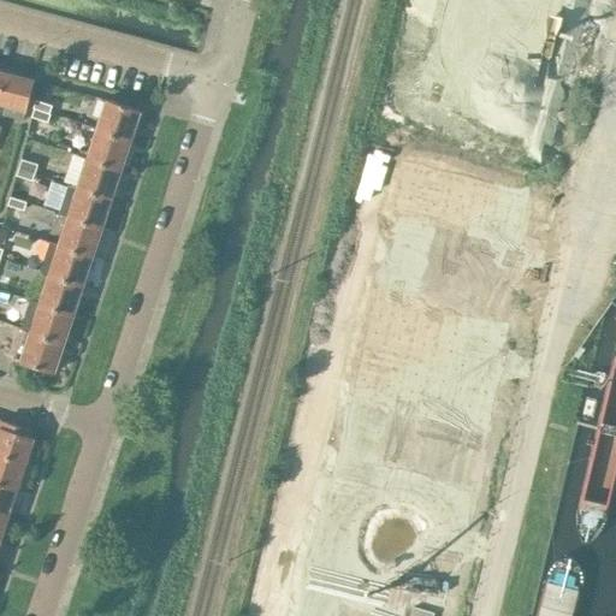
[(132,140),(142,110),(106,98),(96,128),(132,140)]
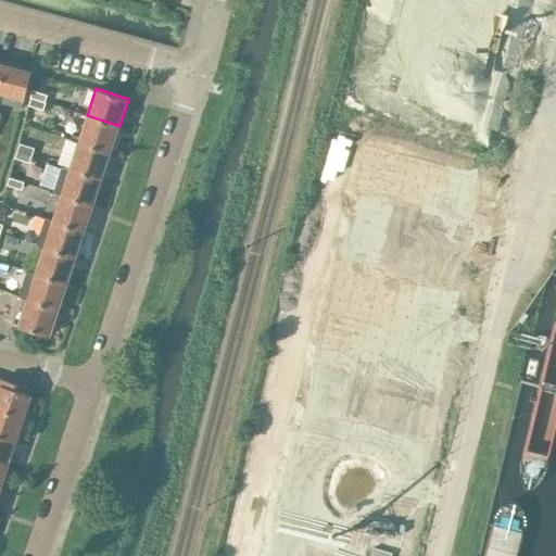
[(47,96),(33,90),(30,98),(45,102),(47,96)]
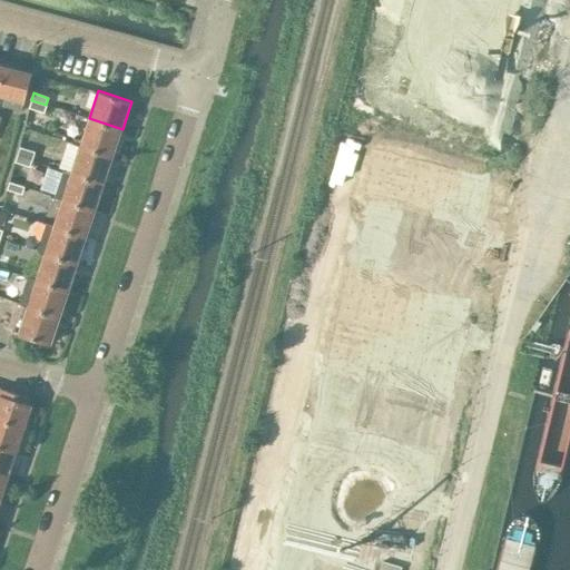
[(1,98),(0,102),(0,141),(10,145),(21,104),(1,98)]
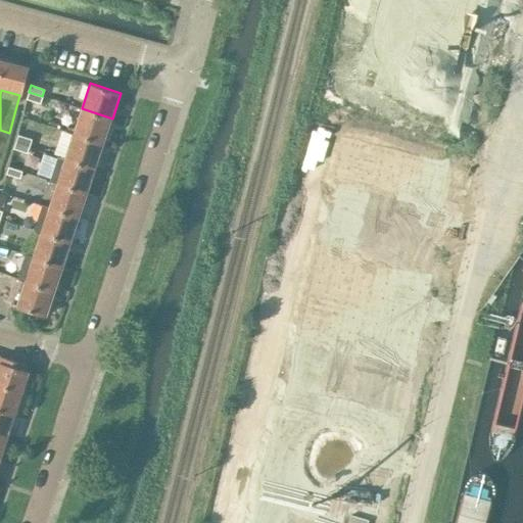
[(67,112),(70,104),(55,99),(52,107),(67,112)]
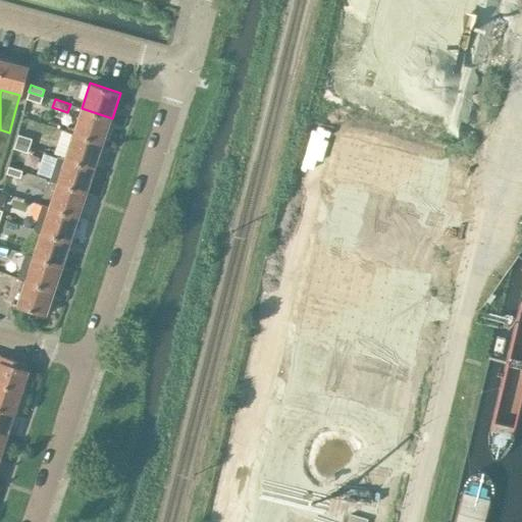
[(104,143),(112,118),(82,108),(73,133),(104,143)]
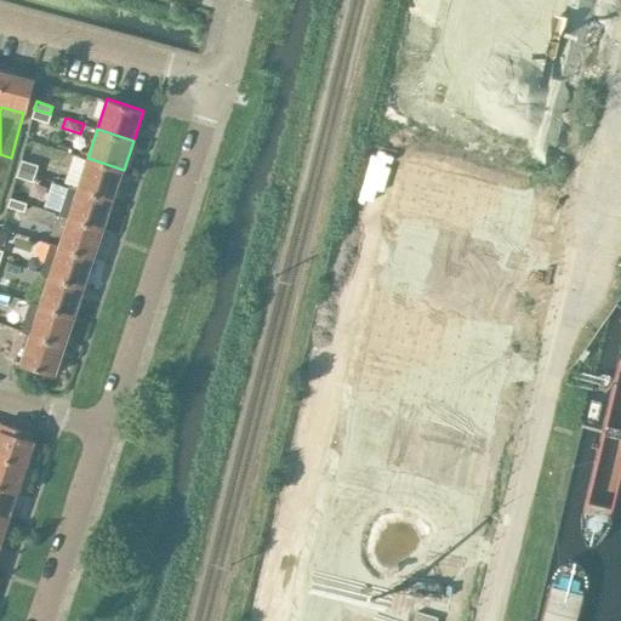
[(114,199),(124,170),(87,158),(78,187),(114,199)]
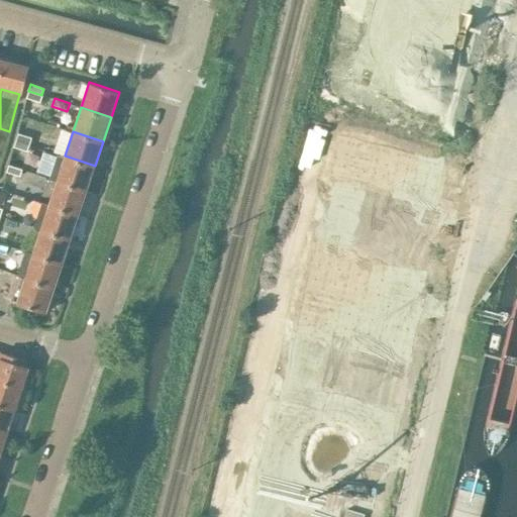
[(29,144),(16,140),(14,147),(27,151),(29,144)]
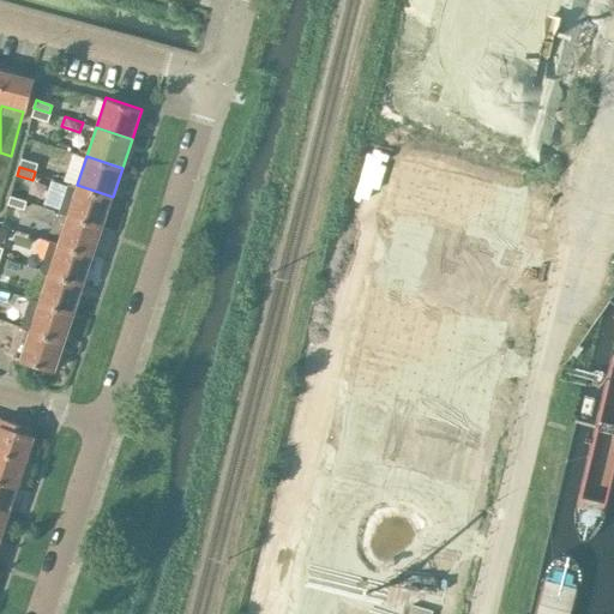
[(426,172),(415,216),(439,222),(450,178),(426,172)]
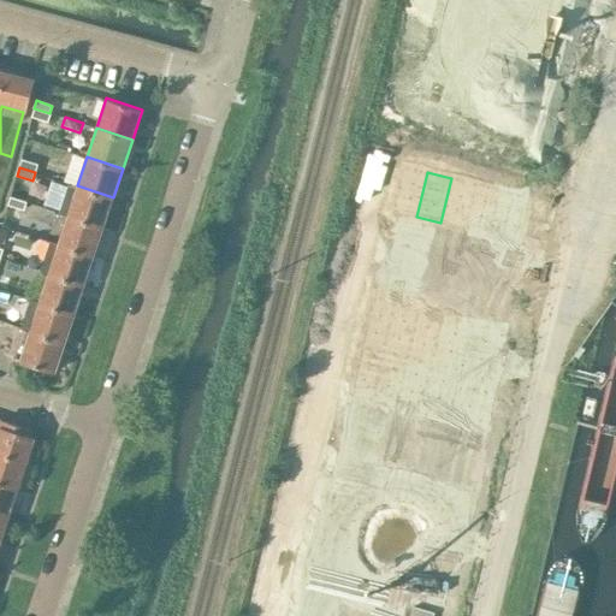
[(451,178),(440,223),(463,229),(475,184),(451,178)]
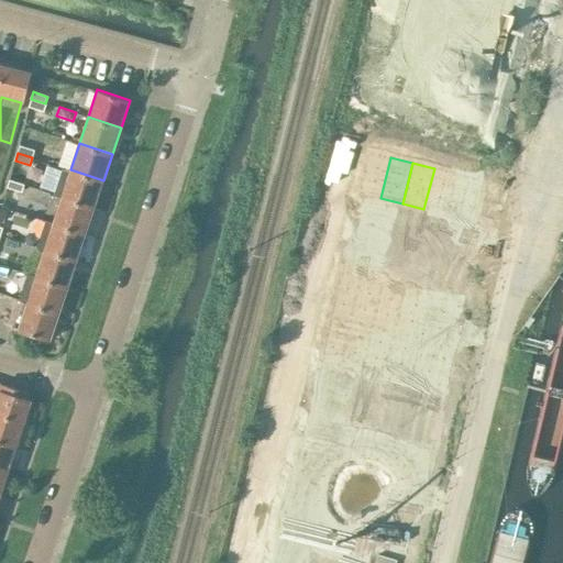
[(95,207),(103,180),(70,169),(63,167),(54,194),(62,196),(95,207)]
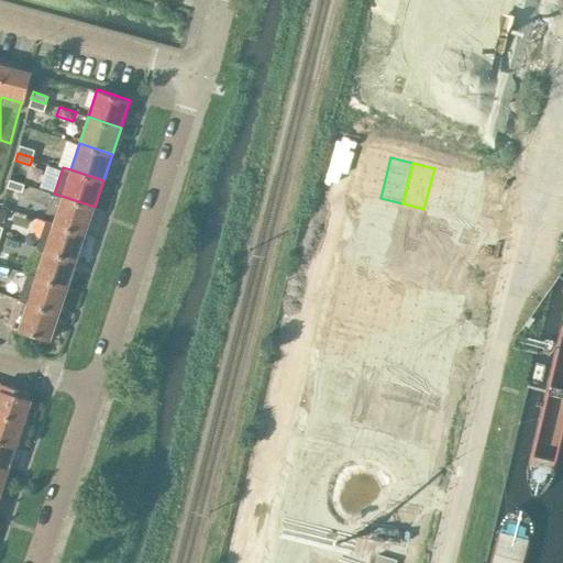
[(434,168),(423,209),(445,214),(456,174),(434,168)]
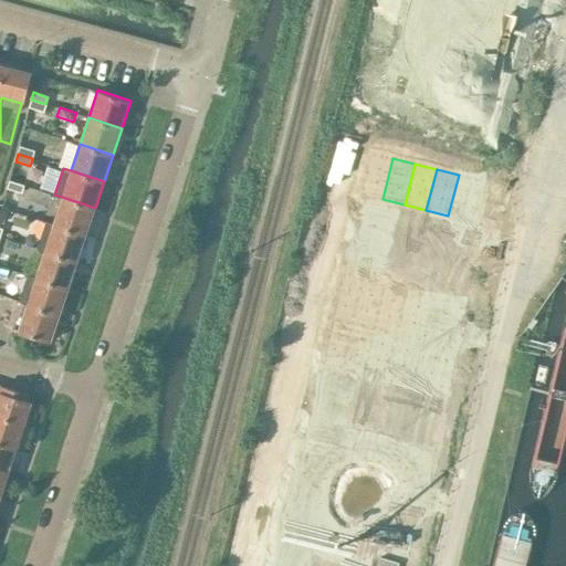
[(459,175),(448,216),(470,221),(470,222),(471,222),(481,179),(480,179),(480,180),(459,175)]
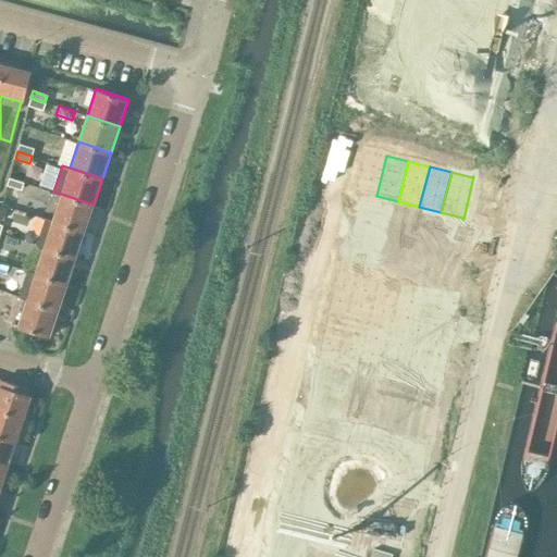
[(24,182),(10,177),(8,185),(22,189),(24,182)]
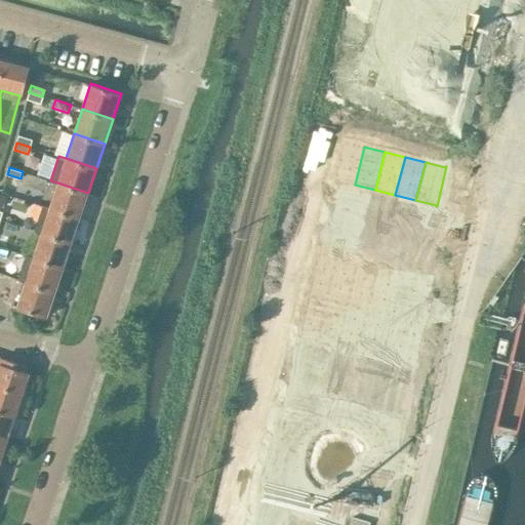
[(88,193),(57,183),(49,207),(80,217),(88,193)]
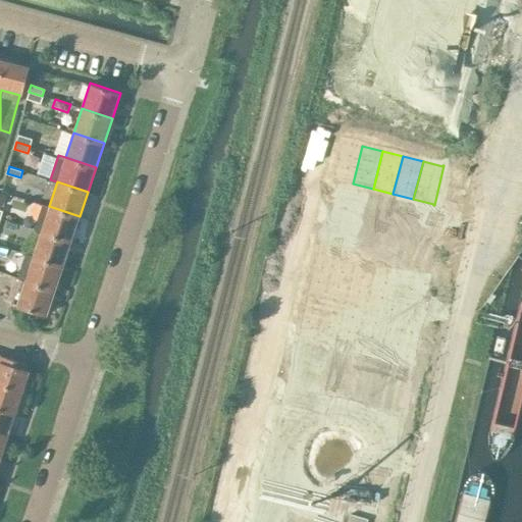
[(71,241),(80,216),(49,206),(42,204),(34,228),(41,230),(71,241)]
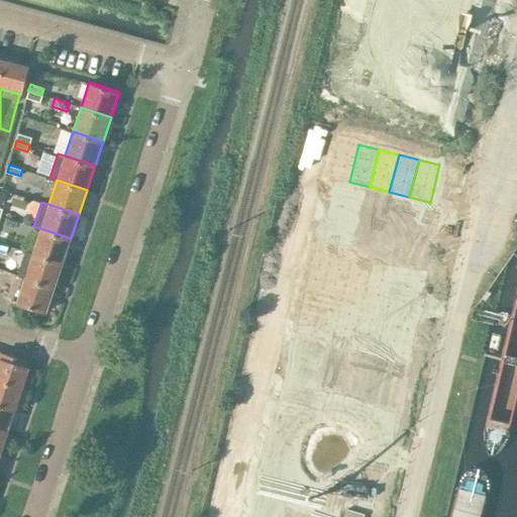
[(63,263),(71,238),(40,228),(32,252),(63,263)]
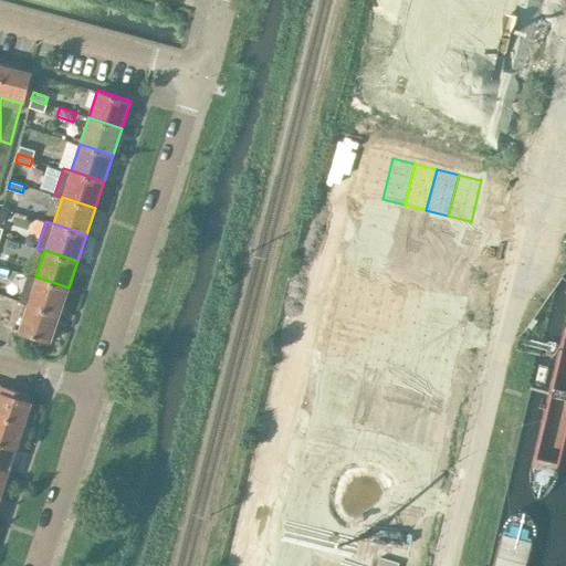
[(60,314),(69,287),(35,276),(28,274),(19,301),(27,303),(60,314)]
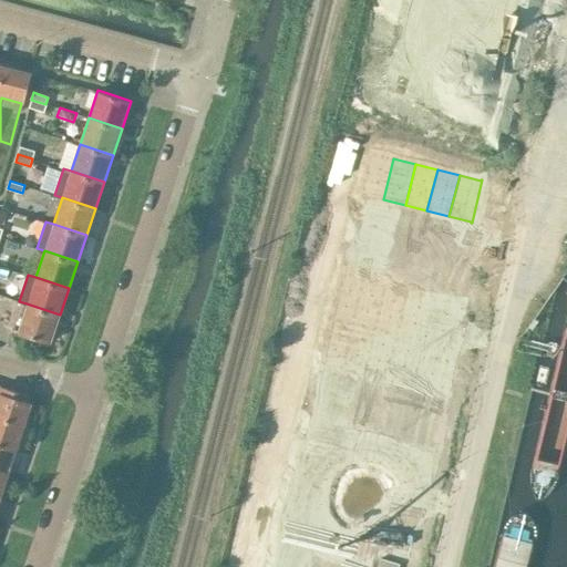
[(51,342),(60,315),(27,303),(18,331),(51,342)]
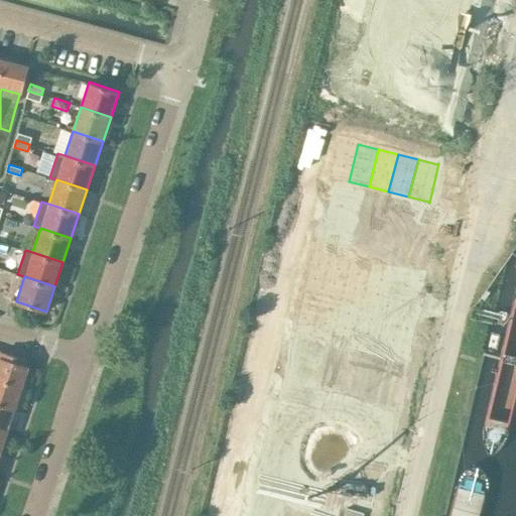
[(24,366),(26,361),(0,352),(0,373),(23,381),(28,367),(24,366)]
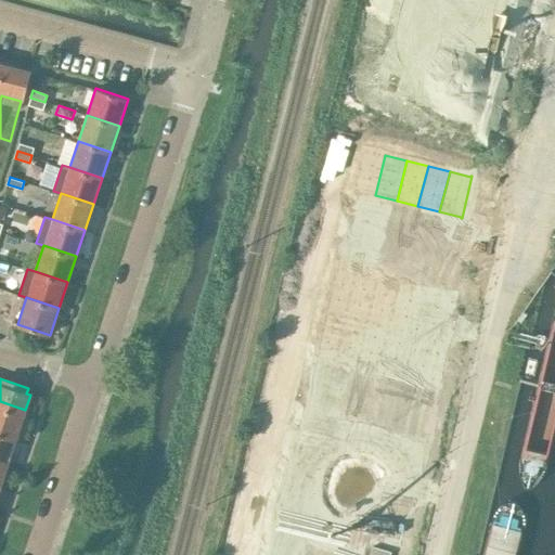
[(25,410),(0,401),(0,431),(16,438),(25,410)]
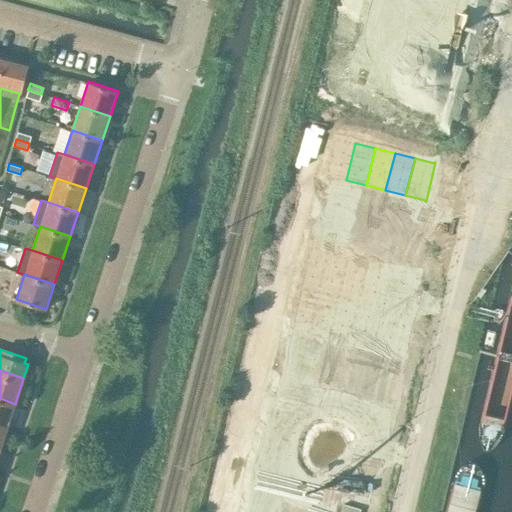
[(0,398),(0,424),(7,427),(12,412),(15,404),(0,398)]
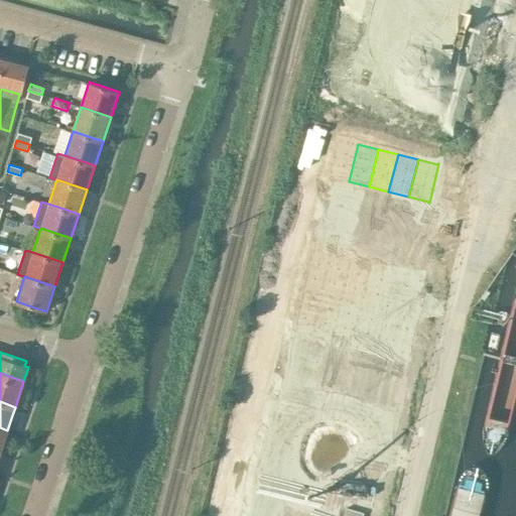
[(312,411),(302,452),(323,457),(333,416),(312,411)]
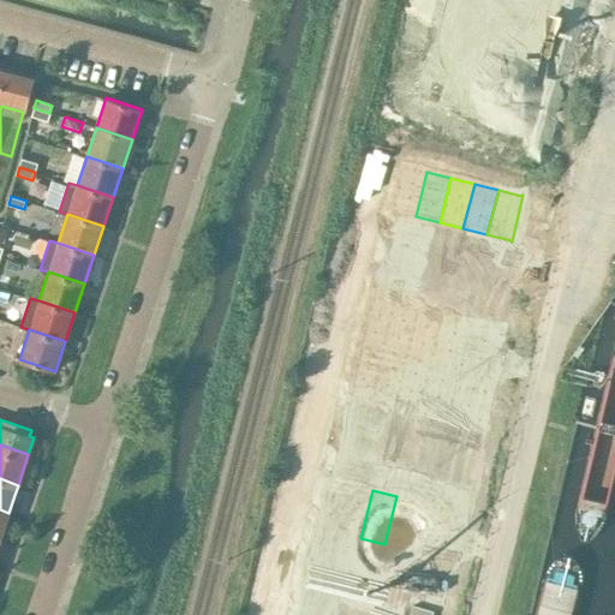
[(396,496),(384,544),(447,560),(459,511),(458,511),(458,512),(396,496)]
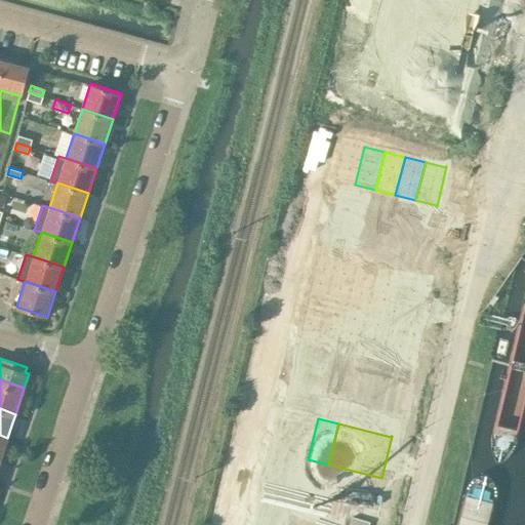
[(328,465),(318,506),(370,519),(371,520),(381,478),(328,465)]
